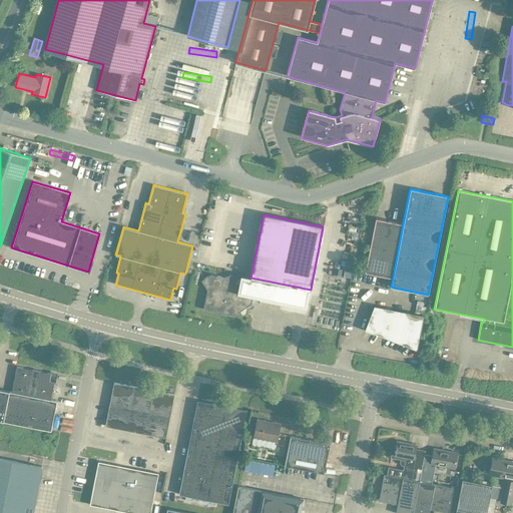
[(393,278),(403,223),(376,218),(365,273),(393,278)]
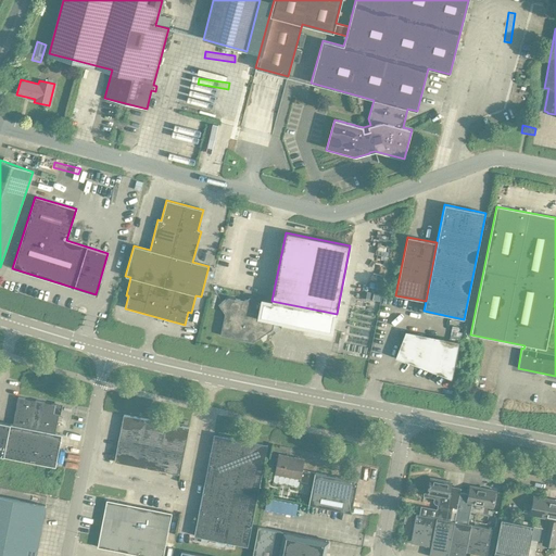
[(228,298),(218,304),(225,314),(220,336),(253,342),(273,329),(274,321),(279,323),(279,320),(332,331),(337,314),(272,301),(261,299),(260,304),(255,303),(251,297),(244,301),(228,298)]
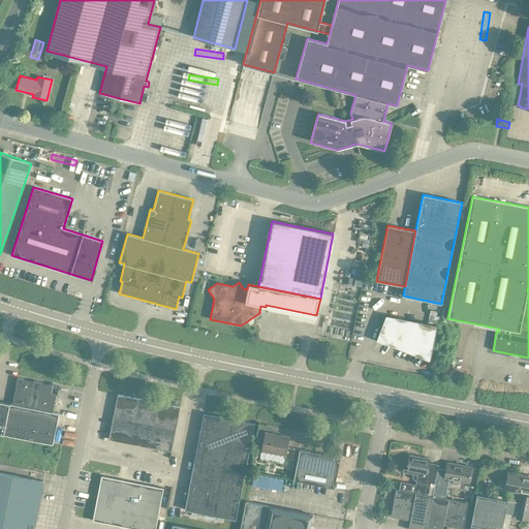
[(376,340),(430,362),(437,325),(385,315),(376,340)]
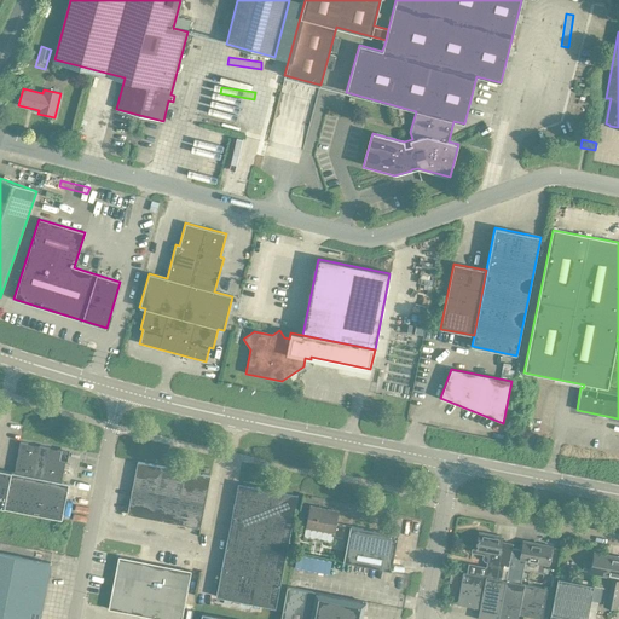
[(19,443),(13,473),(0,469),(0,541),(56,551),(69,484),(62,482),(65,461),(59,460),(62,450),(19,443)]
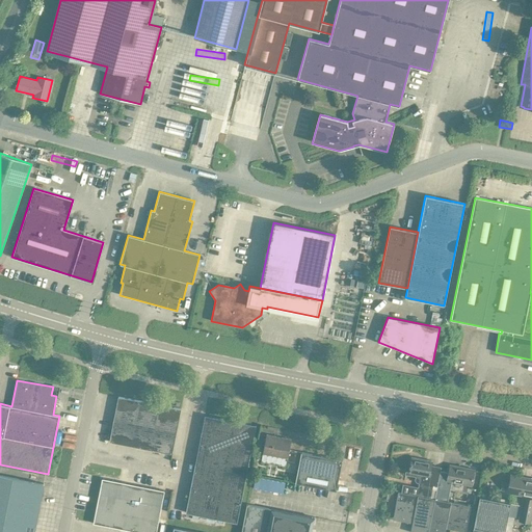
[(181,409),(118,397),(109,442),(171,454),(181,409)]
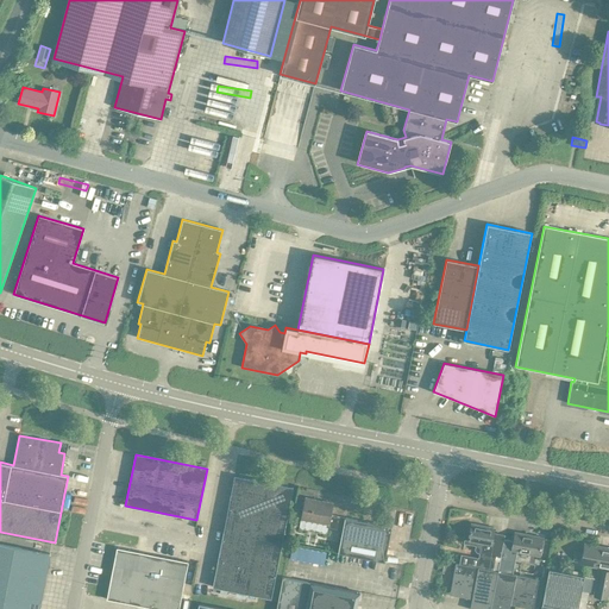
[(271,598),(282,544),(293,487),(234,476),(212,588),(271,598)]
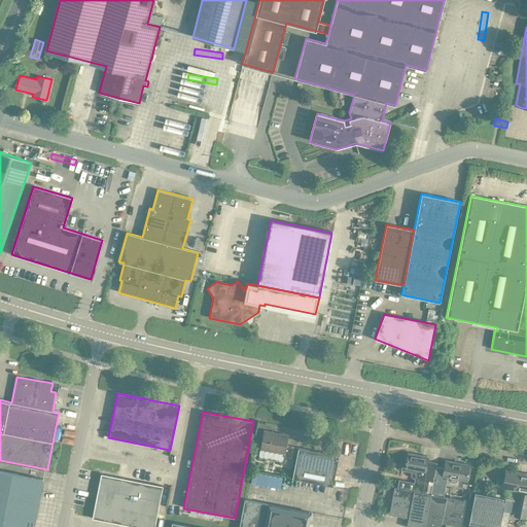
[(332,486),(335,477),(339,456),(299,448),(297,449),(286,446),(288,435),(264,431),(259,449),(284,454),(283,456),(296,459),(292,479),(332,486)]
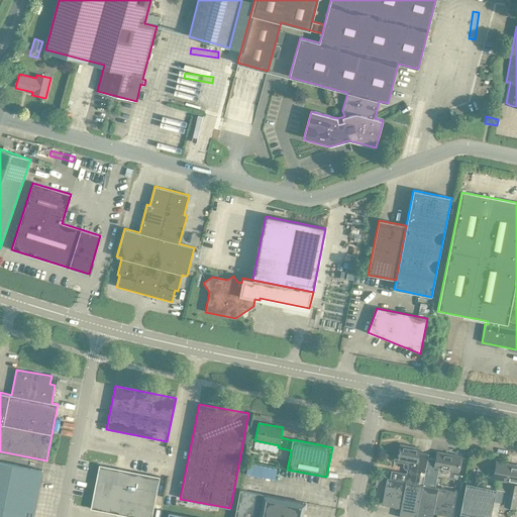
[(418,484),(420,472),(425,473),(427,458),(418,456),(419,448),(400,444),(397,459),(395,458),(393,467),(395,459),(404,460),(403,466),(405,469),(406,470),(404,482),(418,484)]
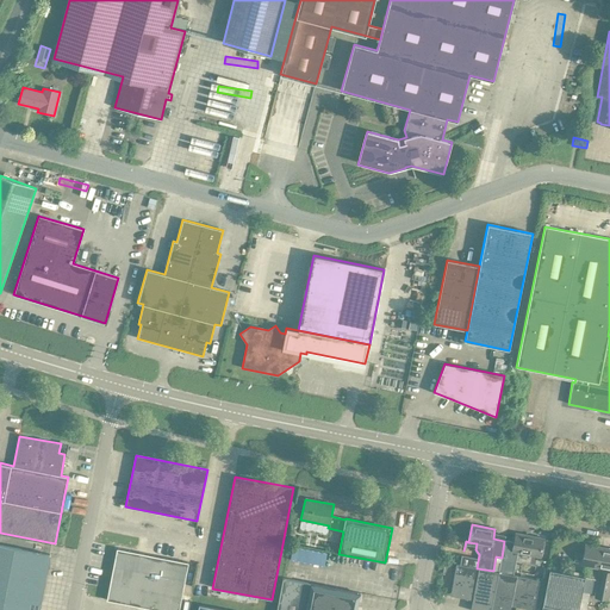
[(514,542),(504,541),(502,558),(511,560),(512,552),(540,558),(543,539),(516,533),(514,542)]
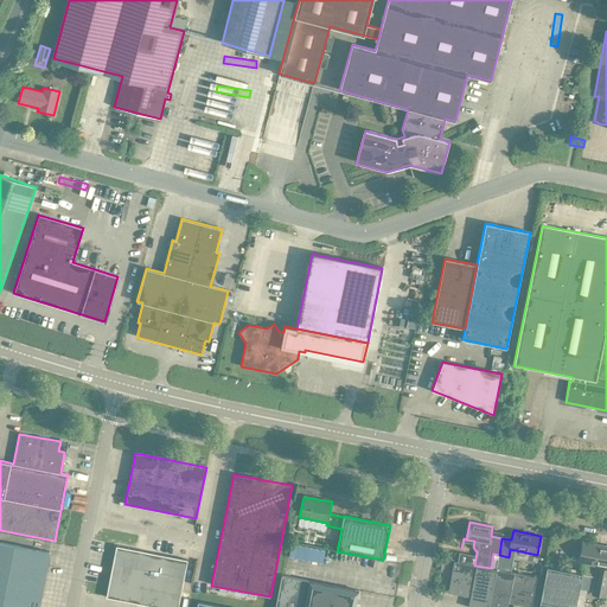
[(0,606),(38,606),(49,553),(0,542),(0,606)]
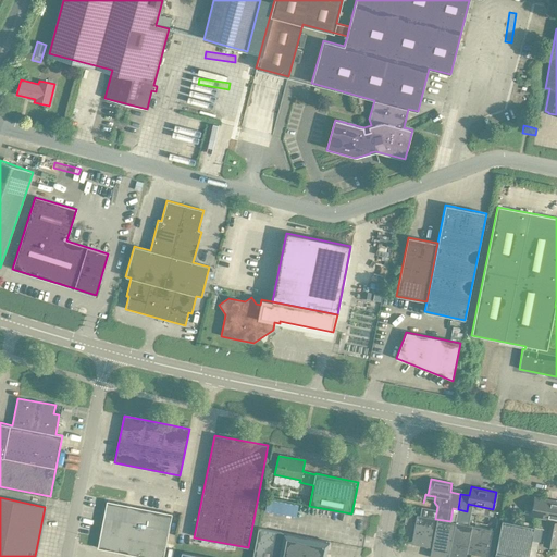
[(532,515),(553,519),(556,519),(556,503),(535,498),(532,515)]
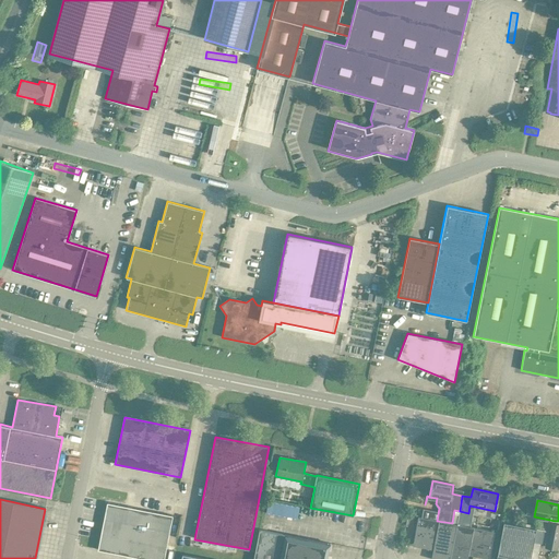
[(107,503),(97,550),(143,558),(164,558),(173,515),(107,503)]
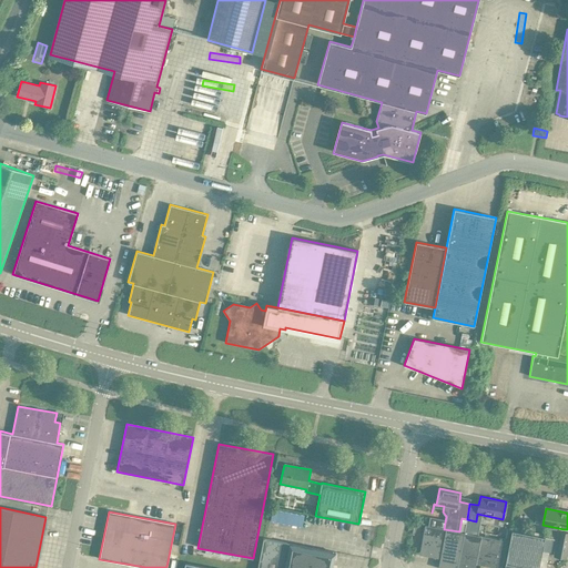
[(459,531),(444,529),(425,525),(418,555),(439,559),(437,567),(457,567),(464,533),(459,531)]
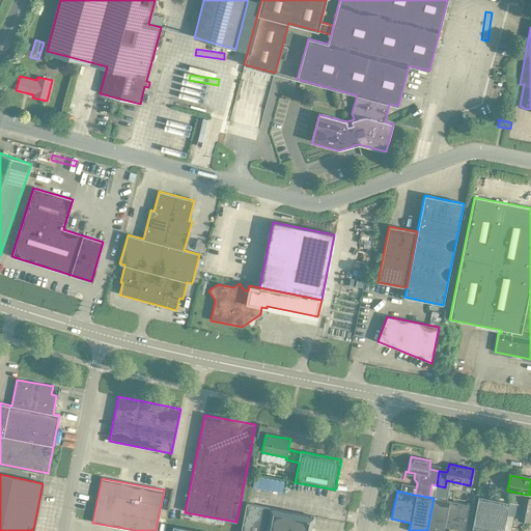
[(503,530),(509,503),(478,497),(471,530),(503,530)]
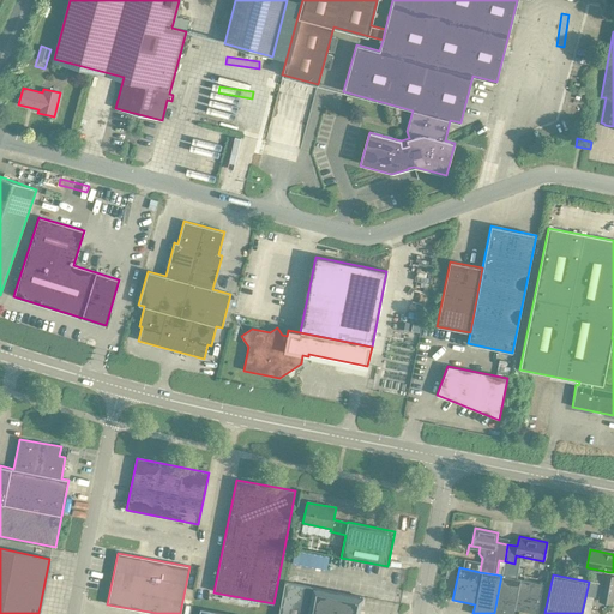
[(600,601),(611,603),(613,588),(613,576),(605,575),(600,601)]
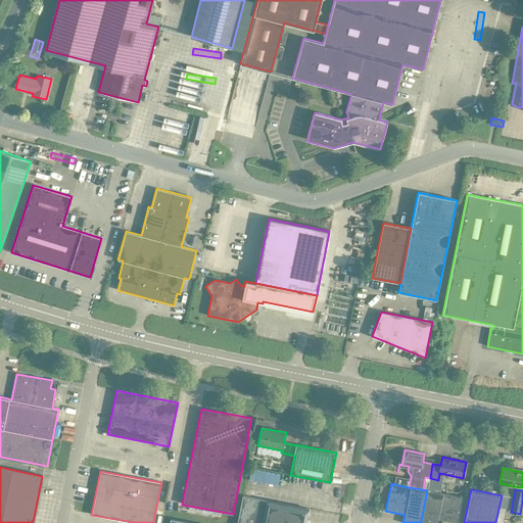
[(427,490),(421,522),(437,522),(438,519),(443,493),(427,490)]
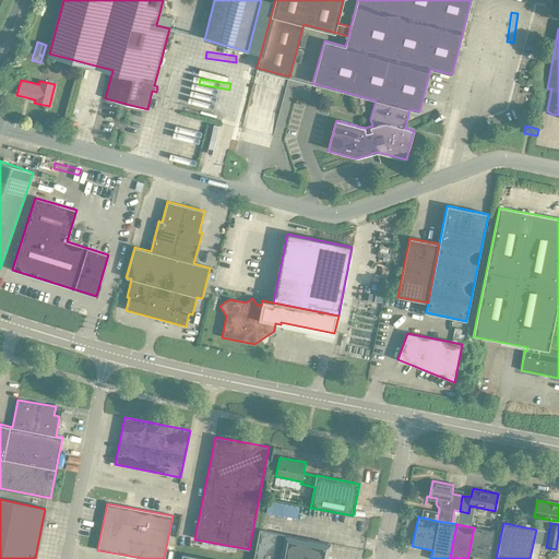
[(474,527),(468,555),(489,558),(495,532),(474,527)]
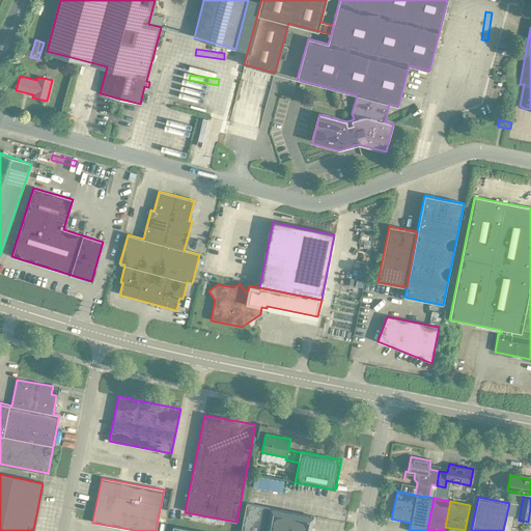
[(240,530),(310,530),(313,516),(246,503),(240,530)]
